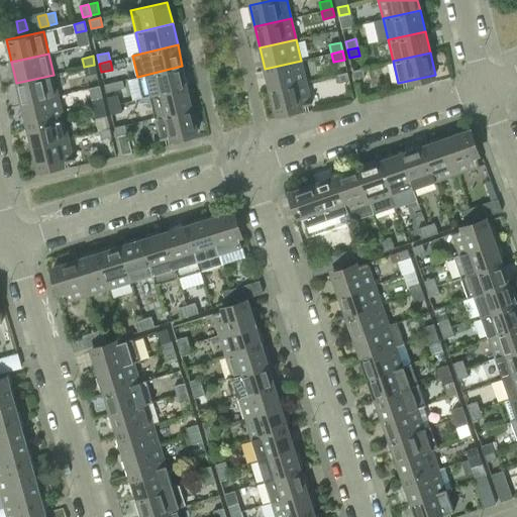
[(301,61),(265,69),(270,90),(306,82),(301,61)]
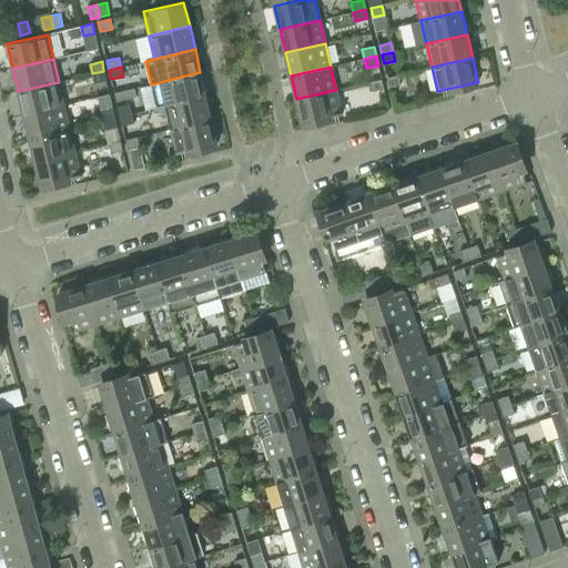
[(103,71),(92,73),(94,83),(107,80),(103,71)]
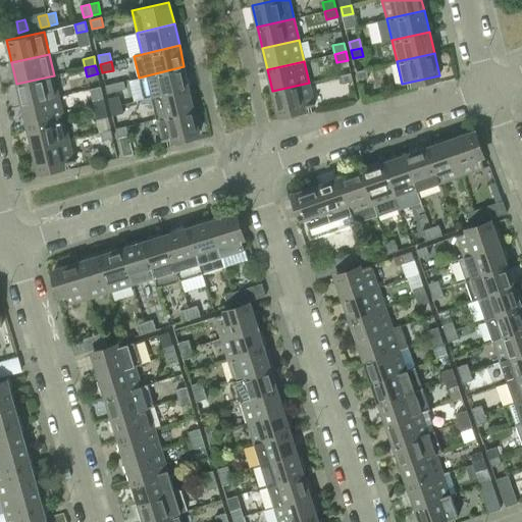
[(190,88),(184,66),(139,77),(144,99),(152,97),(190,88)]
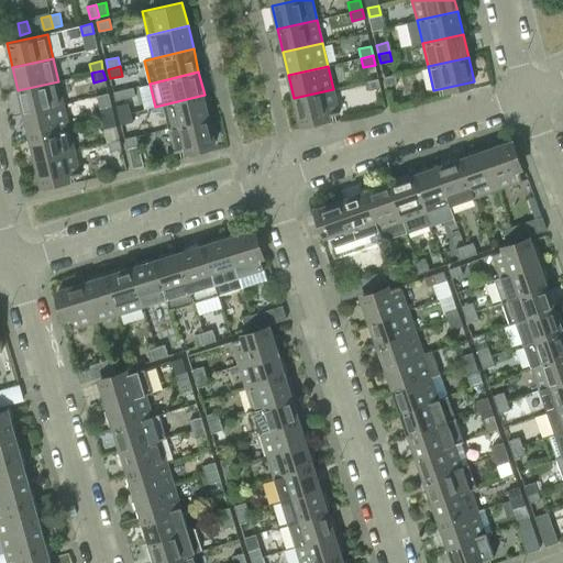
[(397,84),(395,74),(384,77),(386,87),(397,84)]
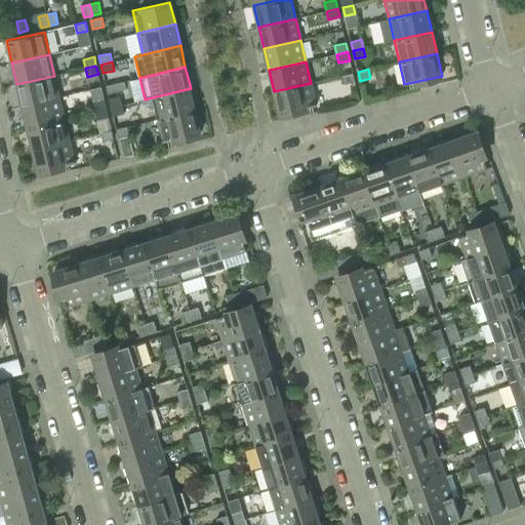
[(355,82),(353,73),(341,76),(344,84),(355,82)]
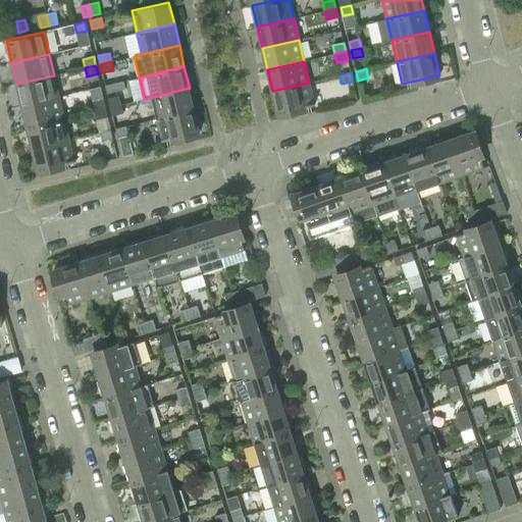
[(54,75),(16,84),(21,105),(59,97),(54,75)]
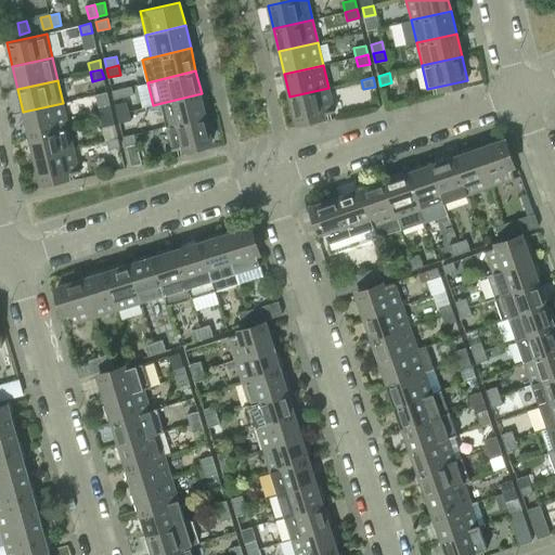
[(112,90),(124,88),(126,87),(125,80),(111,84),(112,90)]
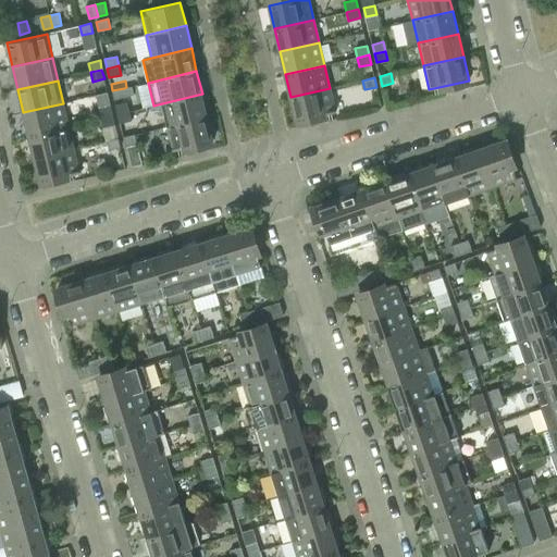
[(126,97),(124,88),(112,90),(114,99),(126,97)]
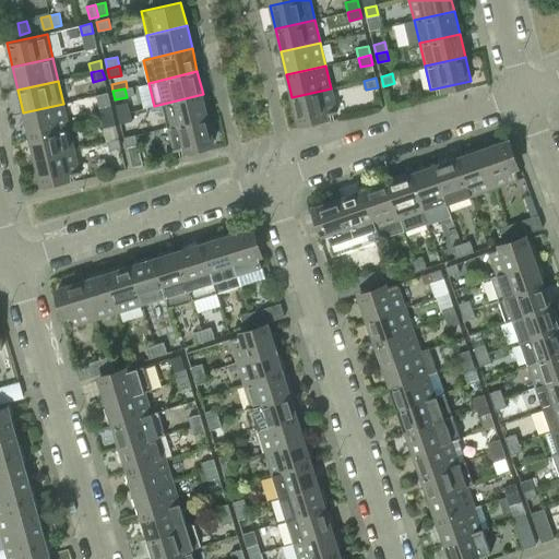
[(331,88),(292,97),(297,121),(337,113),(331,88)]
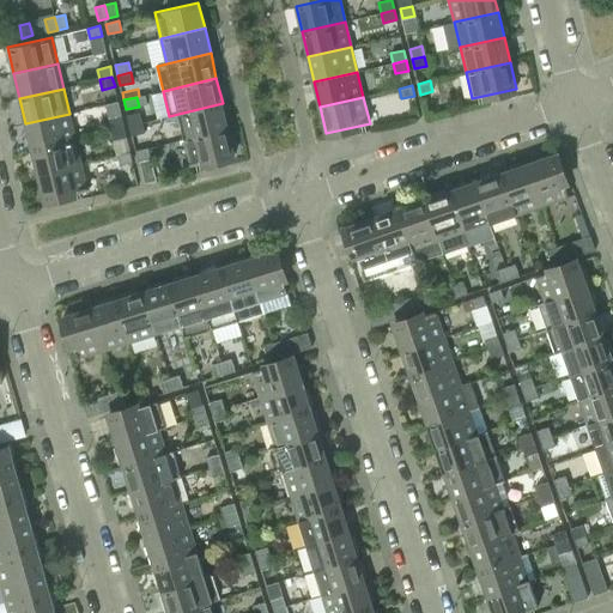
[(223,103),(178,114),(184,139),(228,129),(223,103)]
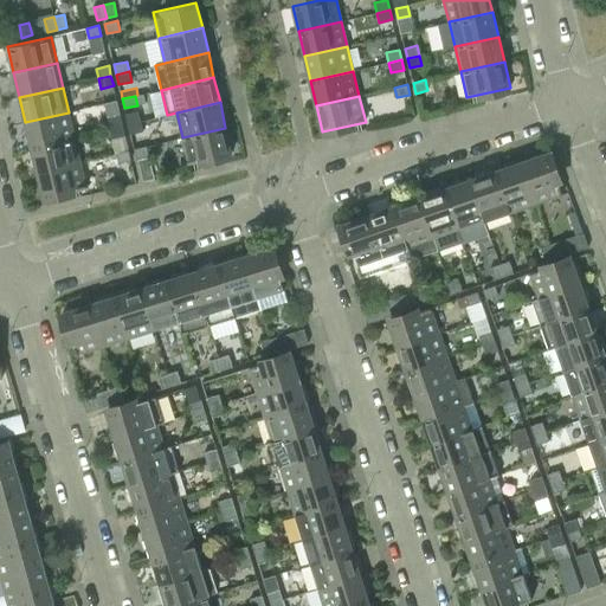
[(126,114),(128,124),(141,121),(139,111),(126,114)]
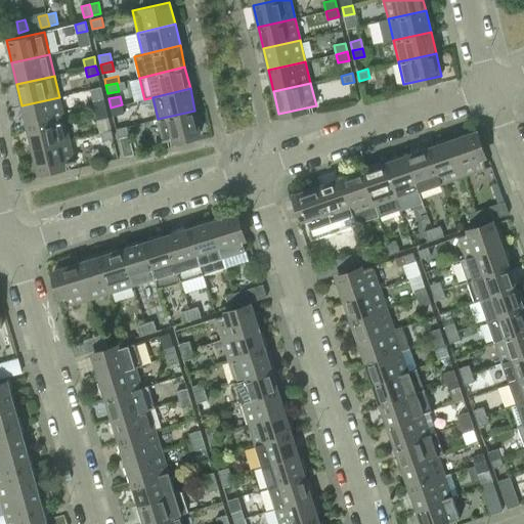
[(59,97),(22,105),(27,127),(64,119),(59,97)]
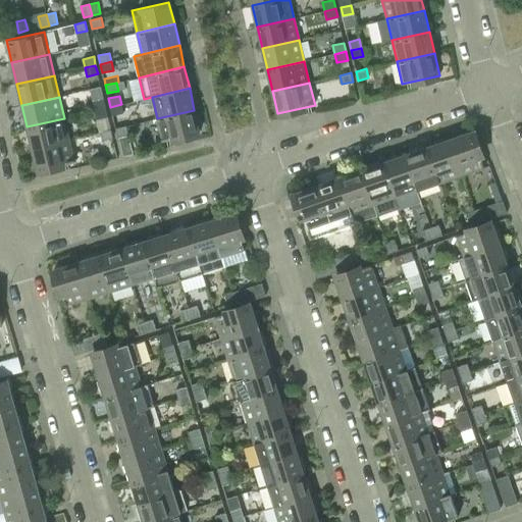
[(93,102),(95,110),(105,108),(104,99),(93,102)]
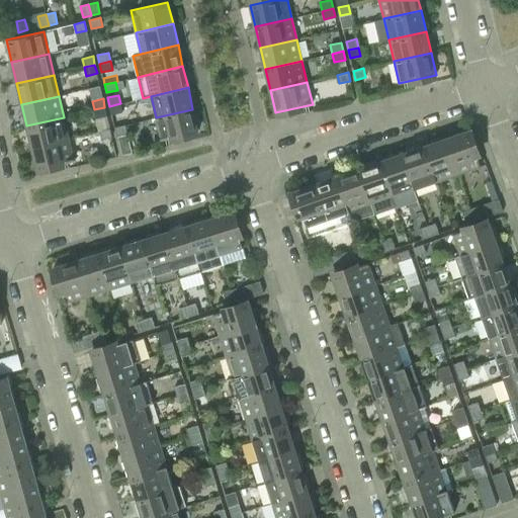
[(120,103),(109,106),(111,114),(122,112),(120,103)]
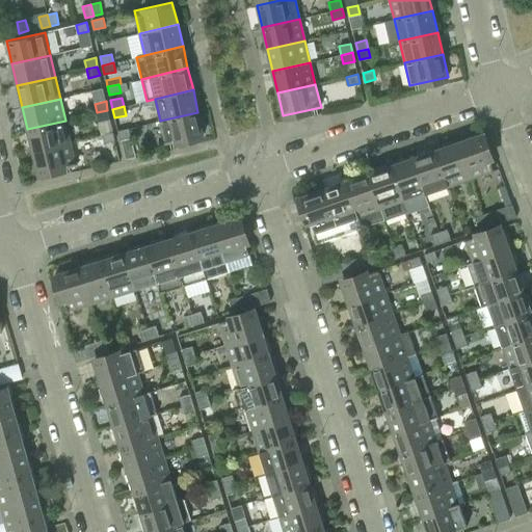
[(107,110),(97,112),(99,122),(110,118),(107,110)]
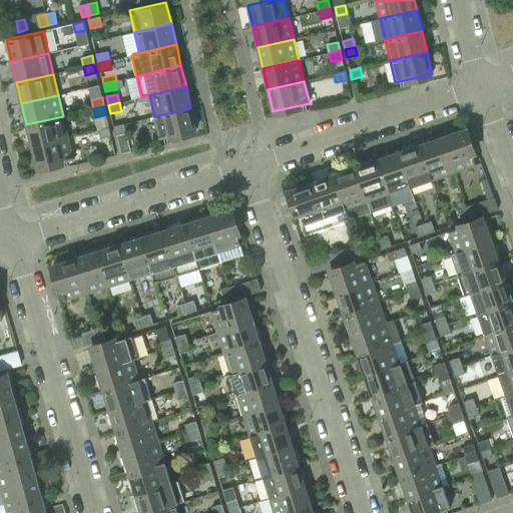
[(190,108),(154,116),(159,138),(196,129),(190,108)]
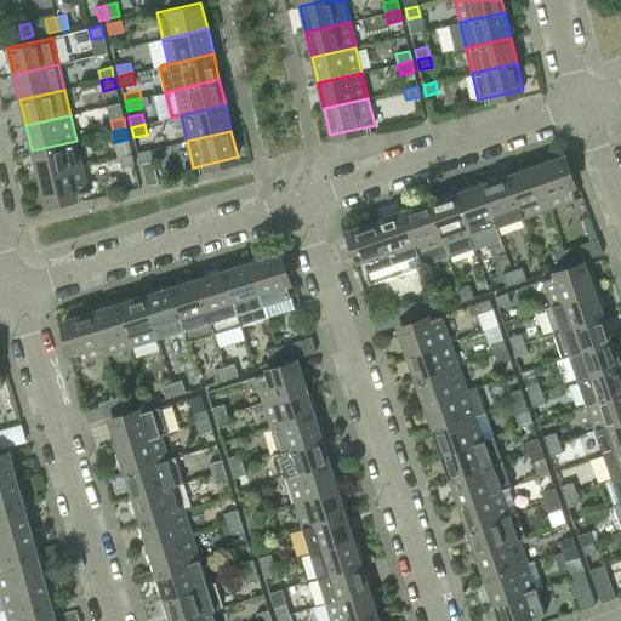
[(77,141),(32,151),(38,176),(83,165),(77,141)]
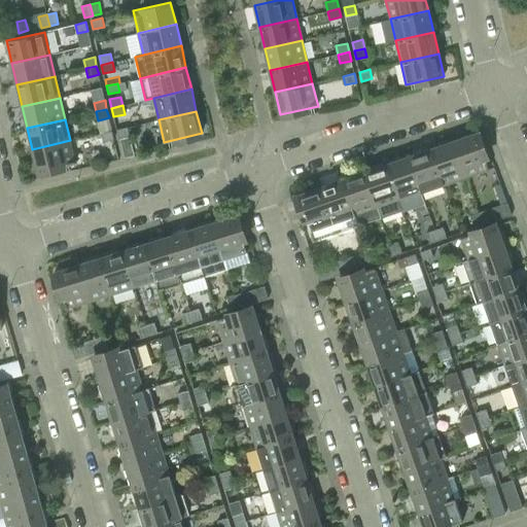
[(128,127),(116,130),(118,138),(130,136),(128,127)]
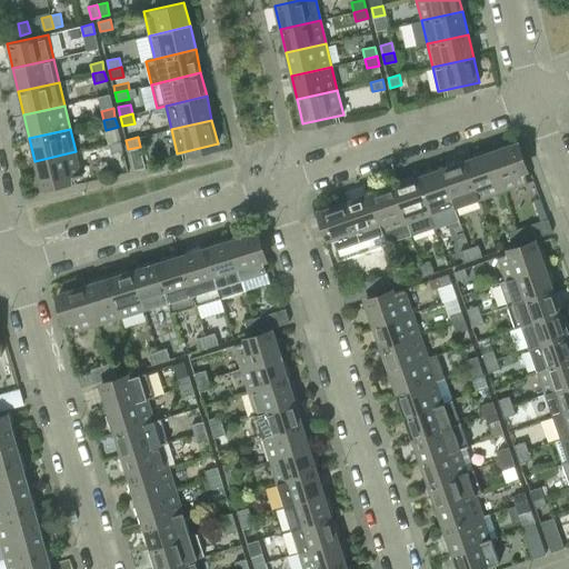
[(123,150),(120,141),(109,143),(111,153),(123,150)]
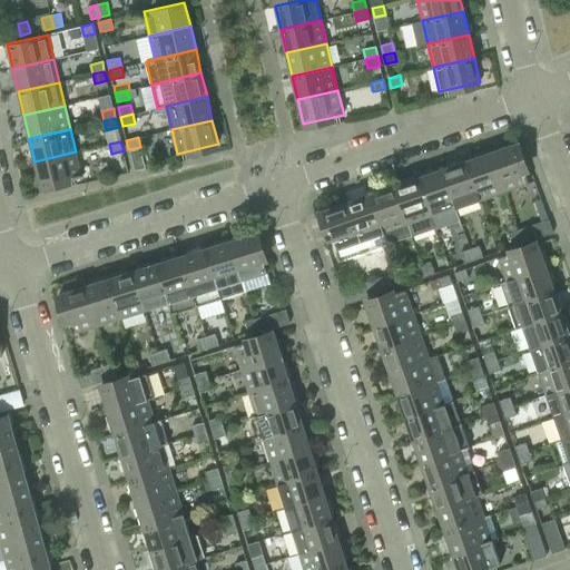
[(514,144),(490,151),(504,192),(529,183),(514,144)]
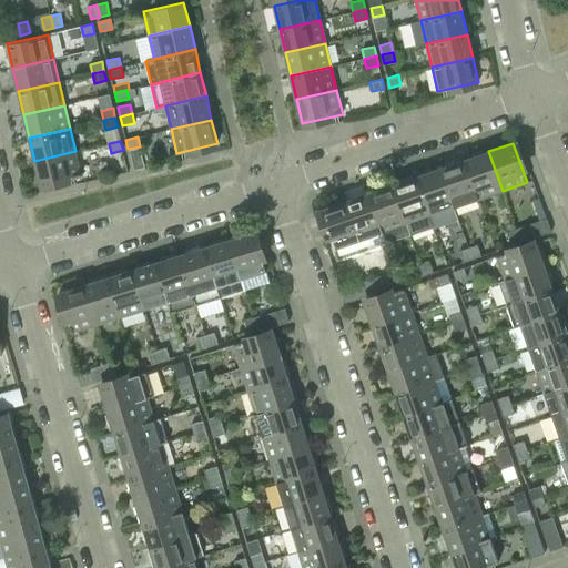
[(75,151),(34,161),(40,185),(81,175),(75,151)]
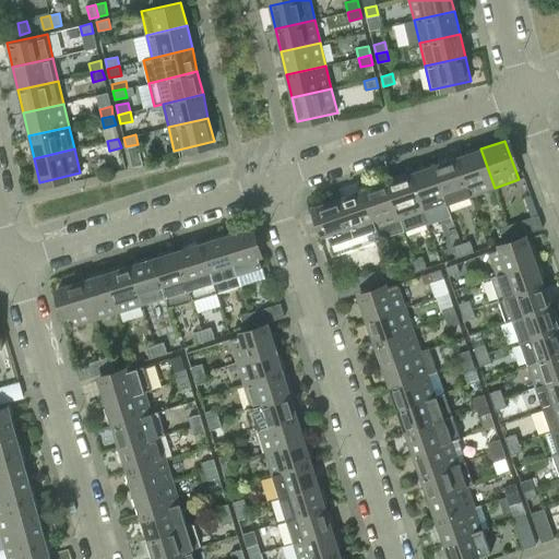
[(480,149),(458,157),(471,195),(495,188),(480,149)]
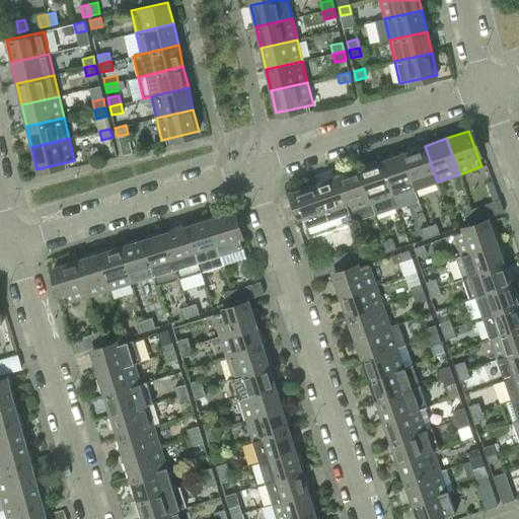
[(425,146),(402,153),(416,190),(437,181),(425,146)]
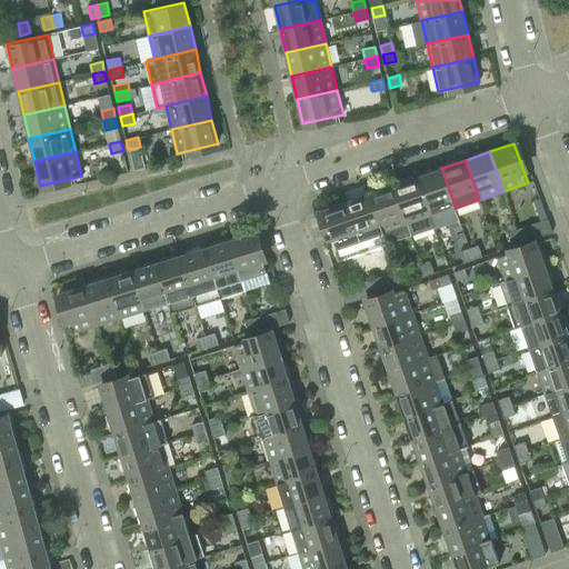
[(441,168),(418,177),(431,216),(456,208),(441,168)]
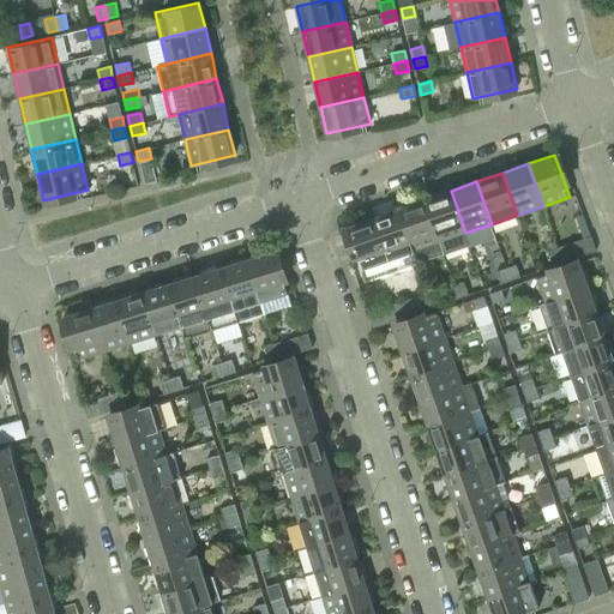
[(469,245),(465,233),(451,191),(425,199),(444,253),(469,245)]
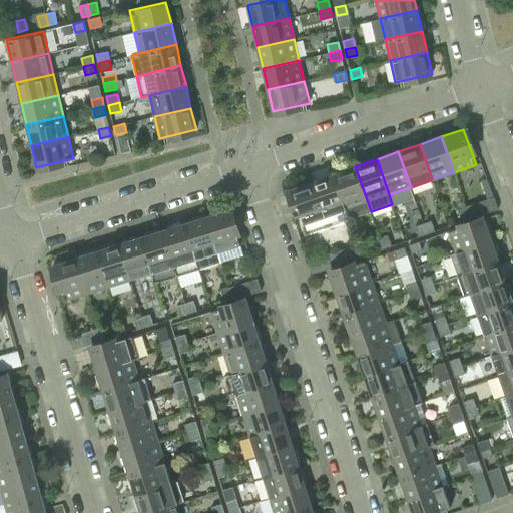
[(371,211),(355,166),(334,174),(346,209),(349,219),(371,211)]
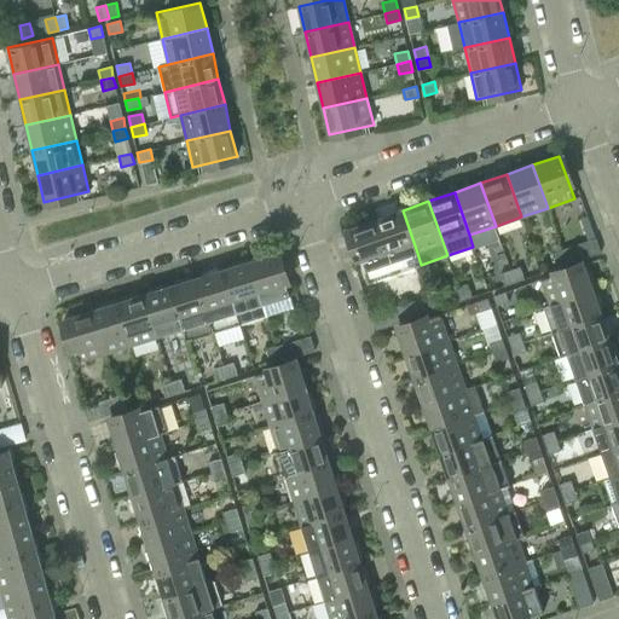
[(403,210),(376,219),(391,262),(417,253),(403,210)]
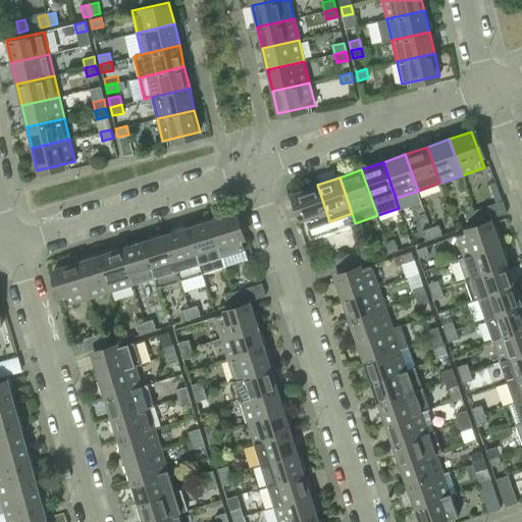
[(307,229),(329,221),(317,185),(295,193),(307,229)]
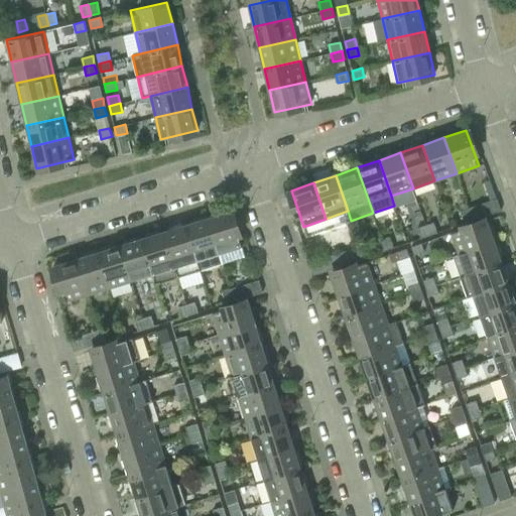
[(497,198),(469,208),(473,220),(501,210),(497,198)]
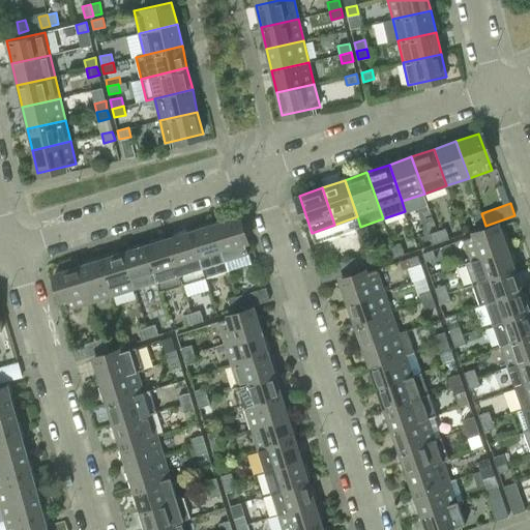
[(481,213),(473,216),(477,229),(486,226),(481,213)]
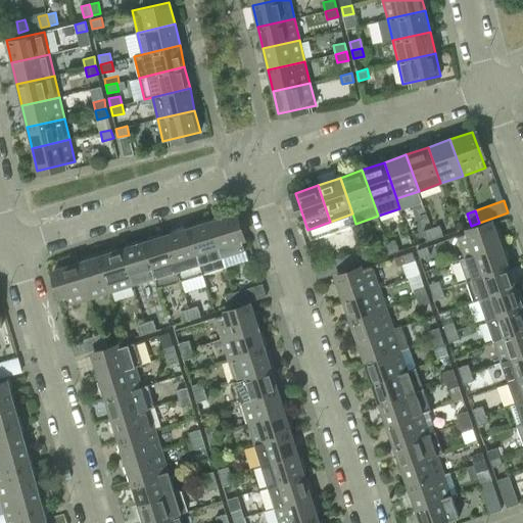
[(248,259),(234,214),(210,221),(225,267),(248,259)]
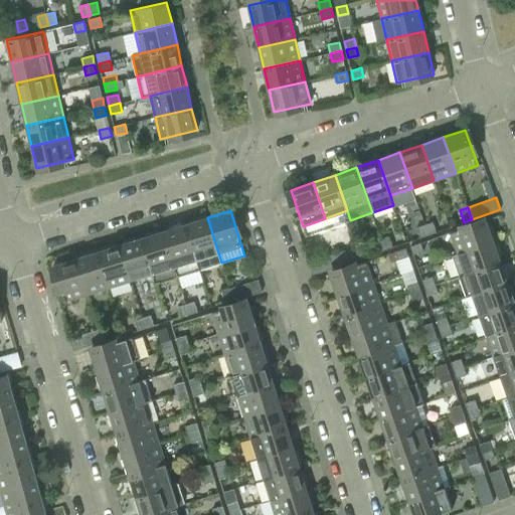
[(221,263),(207,217),(185,224),(200,270),(221,263)]
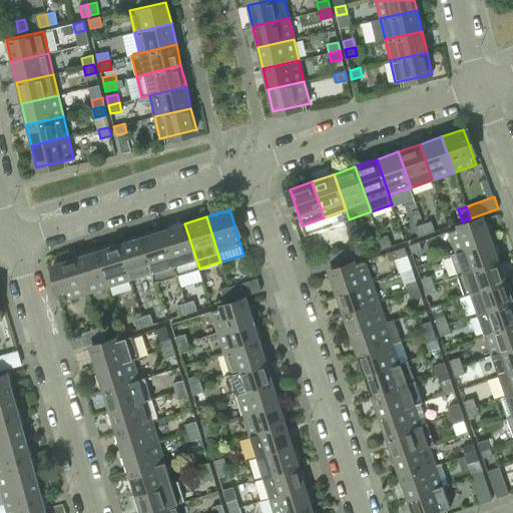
[(448,231),(456,252),(491,240),(484,218),(448,231)]
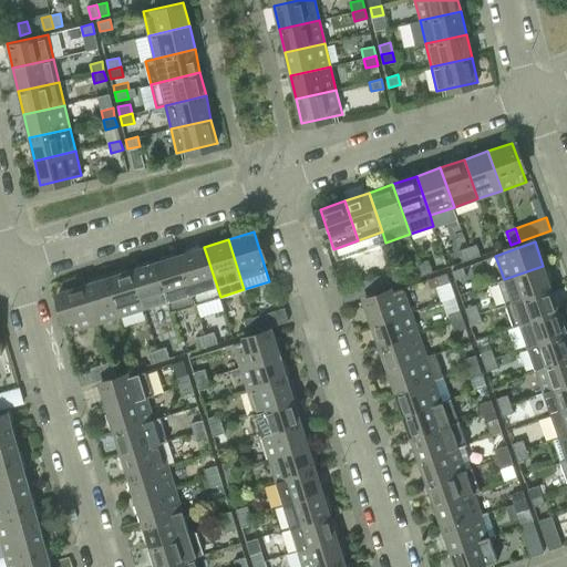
[(476,244),(467,247),(472,258),(481,255),(476,244)]
